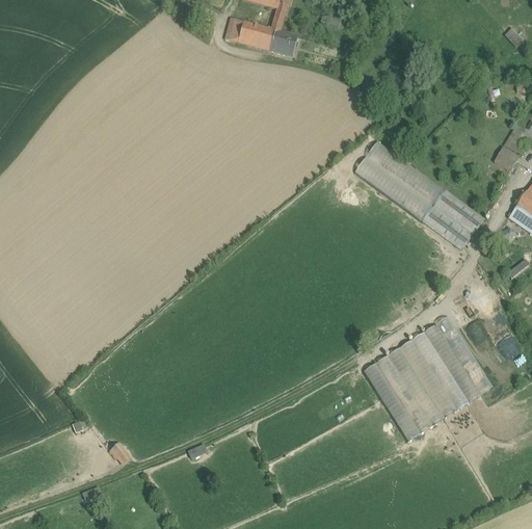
[(245,0),(276,8),(278,2),(278,0),(245,0)]
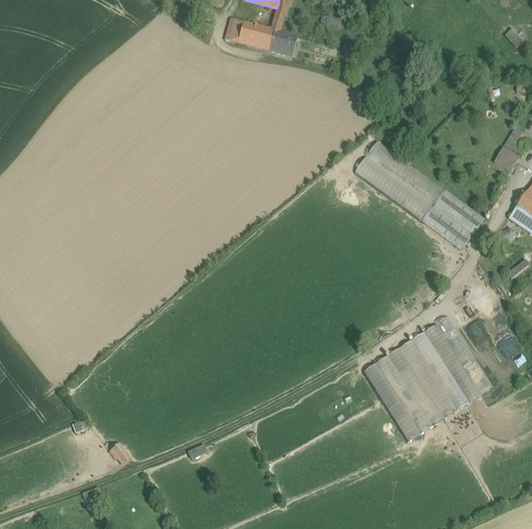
[(272,26),(271,28),(275,29),(281,30),(288,5),(288,4),(278,2),(276,8),(272,26)]
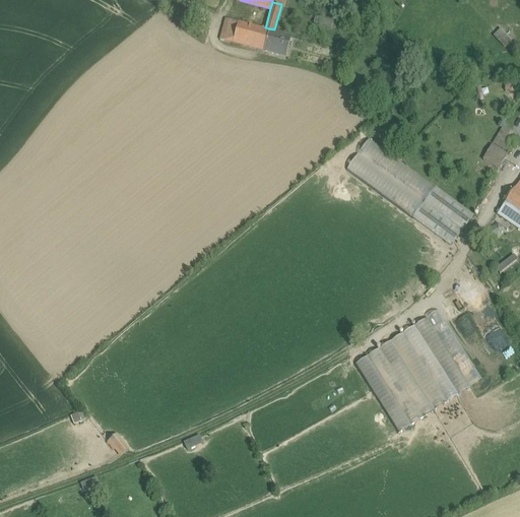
[(333,18),(315,14),(313,21),(331,25),(333,18)]
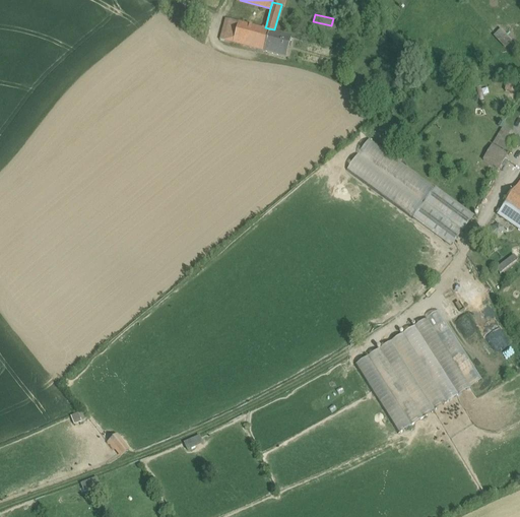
[(239,20),(225,17),(219,38),(233,41),(239,20)]
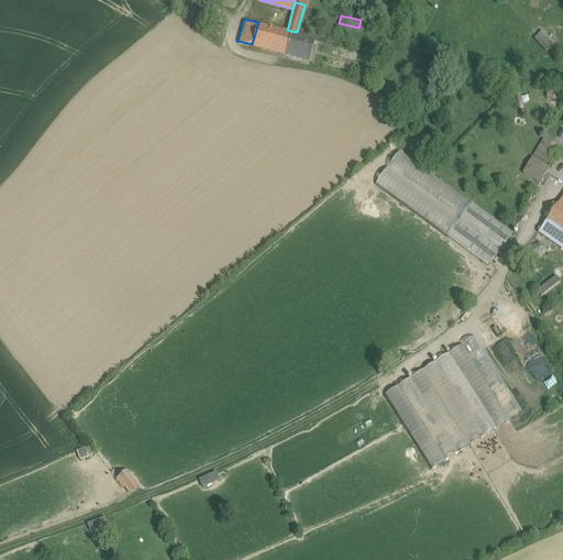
[(284,29),(258,22),(252,44),(286,54),(291,31),(287,30),(284,29)]
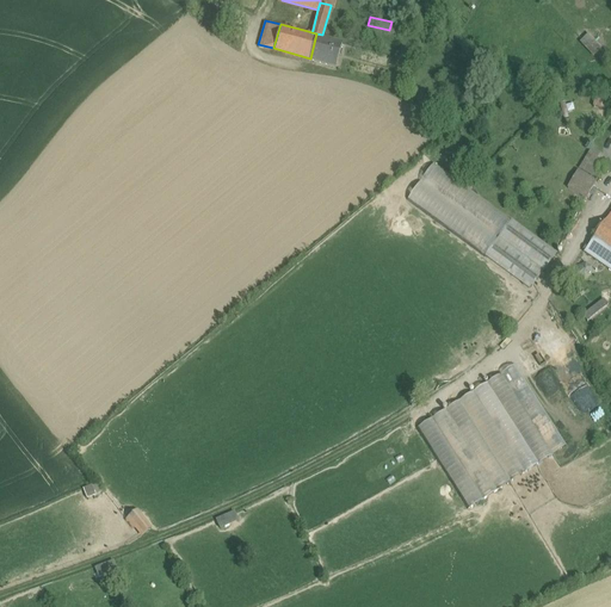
[(588,30),(579,38),(592,54),(602,45),(588,30)]
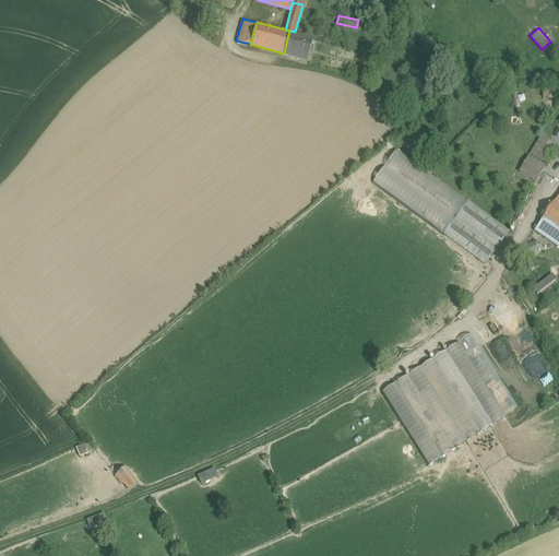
[(295,32),(289,31),(284,54),(307,60),(313,37),(295,32)]
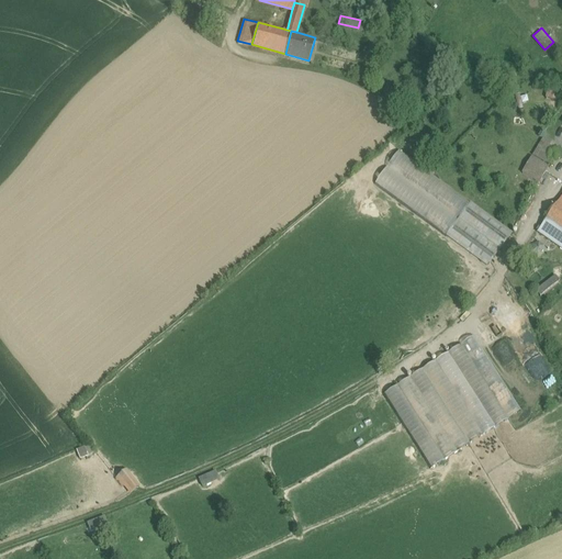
[(548,165),(531,155),(521,170),(538,181),(548,165)]
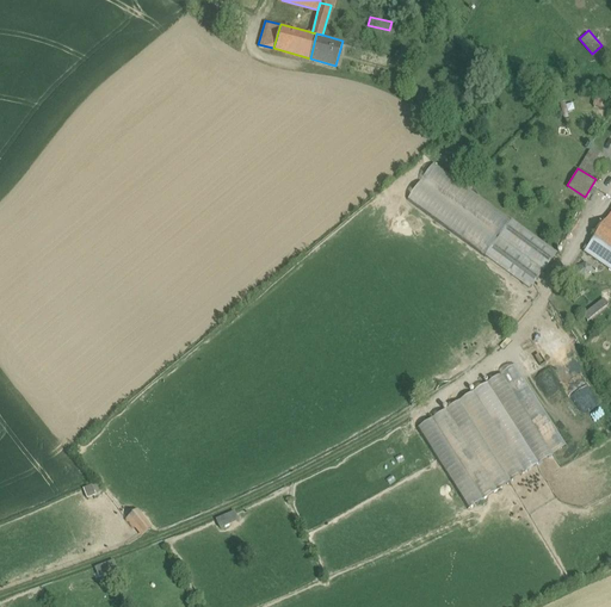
[(610,220),(606,217),(592,237),(610,249),(610,220)]
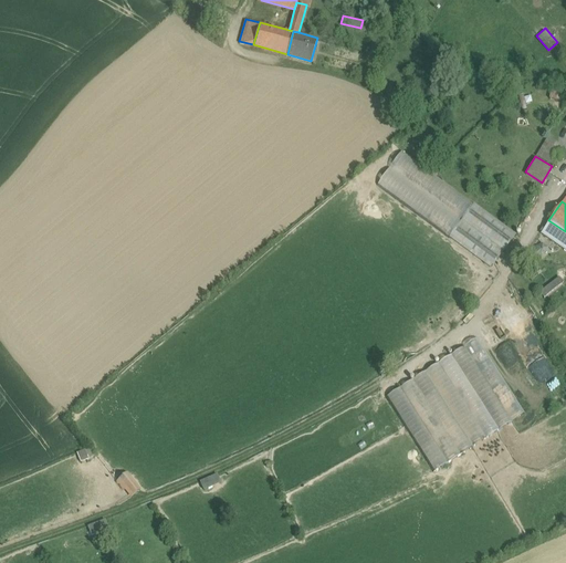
[(514,232),(474,204),(451,236),(491,266),(514,232)]
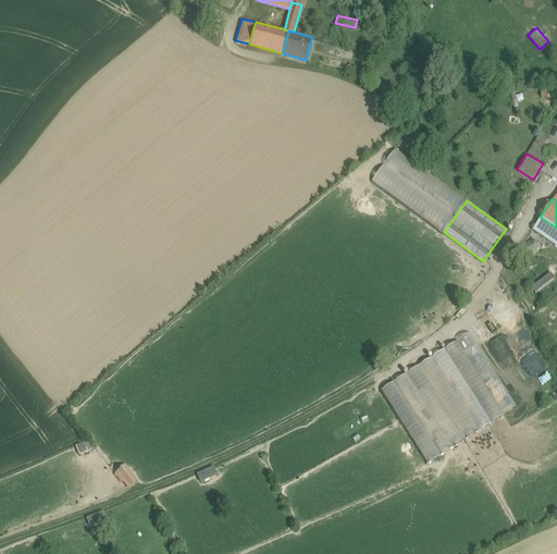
[(556,228),(540,217),(532,228),(556,244),(556,228)]
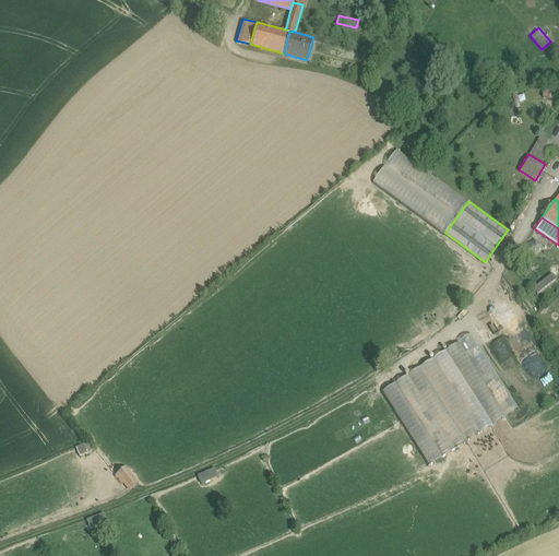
[(552,271),(533,283),(537,291),(557,278),(552,271)]
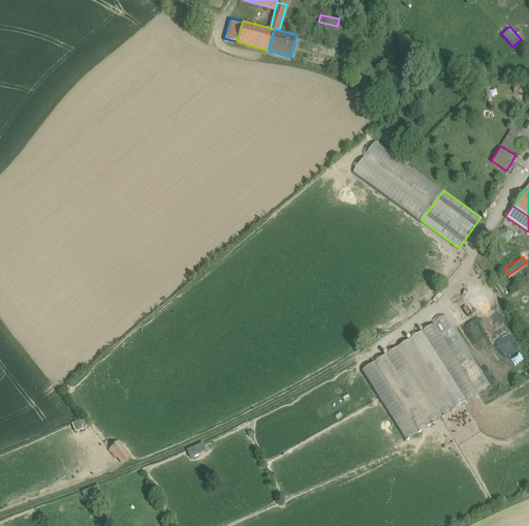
[(481,316),(490,329),(502,320),(494,309),(481,316)]
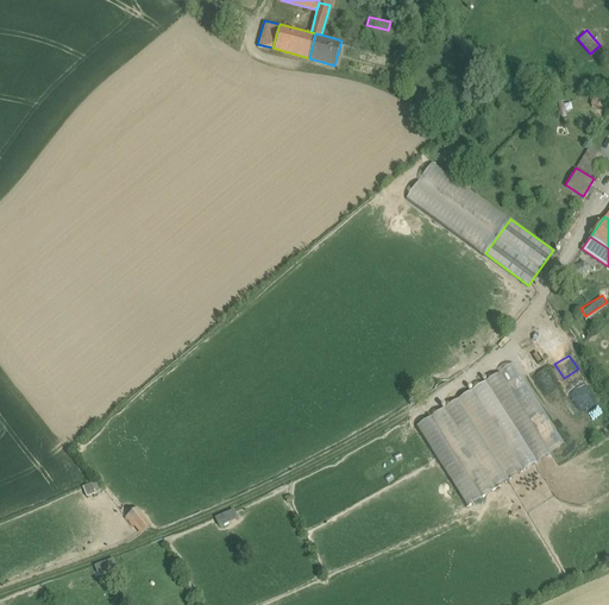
[(515,363),(501,367),(504,379),(520,373),(515,363)]
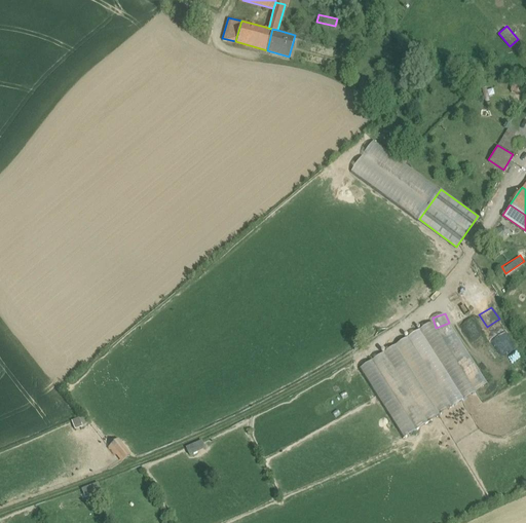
[(433,322),(361,363),(401,434),(487,384),(455,331),(443,338),(433,322)]
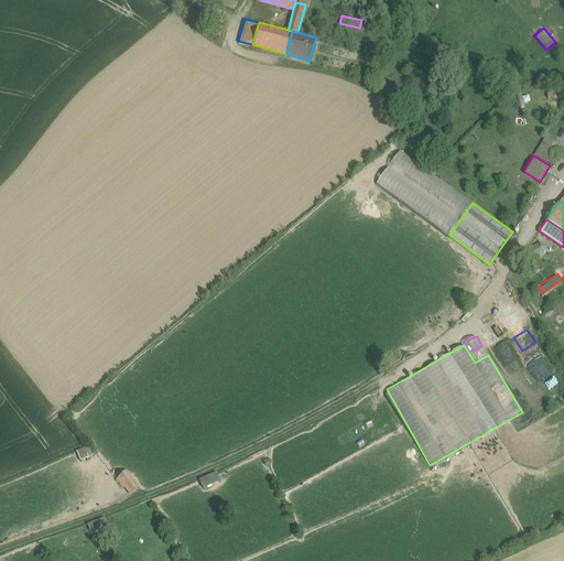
[(79,455),(93,450),(88,443),(76,449),(79,455)]
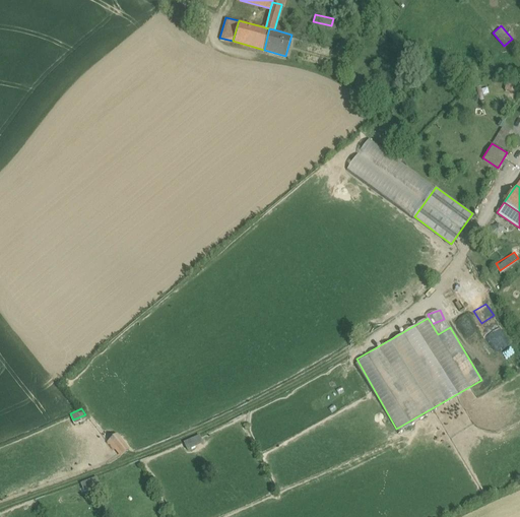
[(117,432),(107,441),(121,456),(131,447),(117,432)]
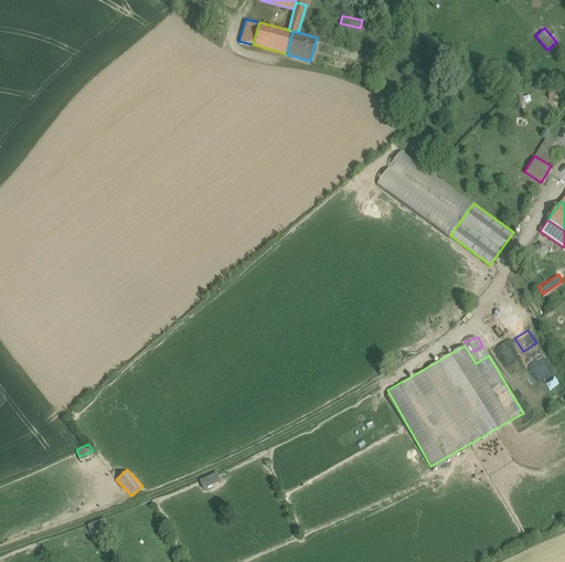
[(200,479),(203,488),(221,480),(217,472),(200,479)]
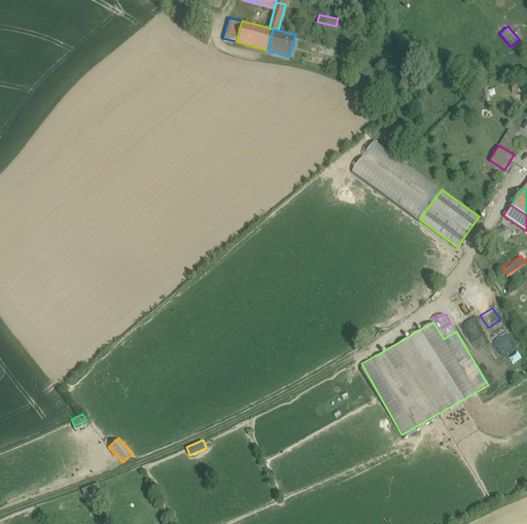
[(80,486),(84,495),(101,489),(98,480),(80,486)]
